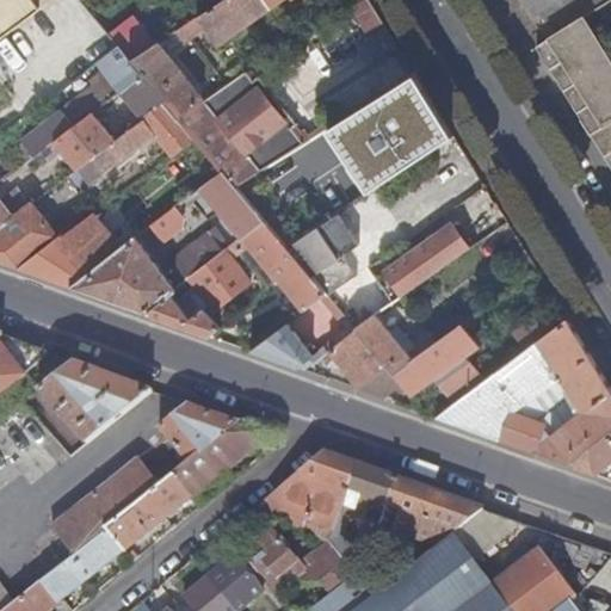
[(0,0),(0,37),(50,0),(0,0)]
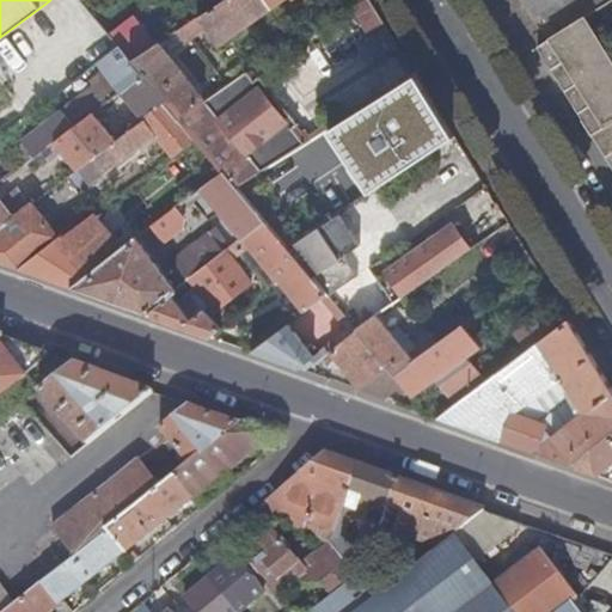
[(219,46),(281,0),(222,0),(179,29),(187,42),(207,28),(219,46)]
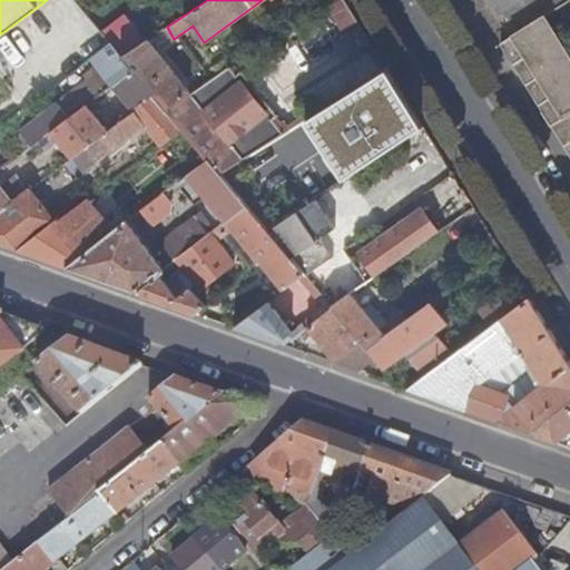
[(532,0),(485,0),(500,21),(532,0)]
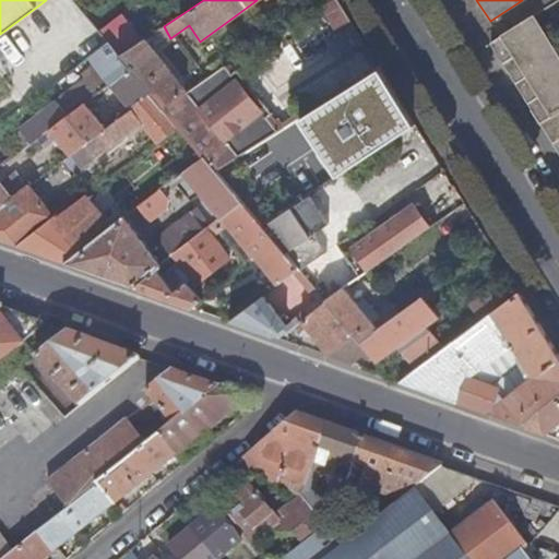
[(545,120),(550,117),(558,110),(558,59),(532,16),(490,43),(528,103),(532,99),(545,120)]
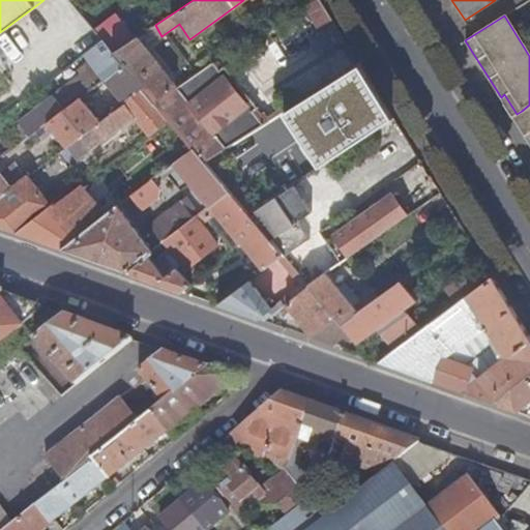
[(97,31),(105,40),(114,52),(130,40),(115,20),(97,31)]
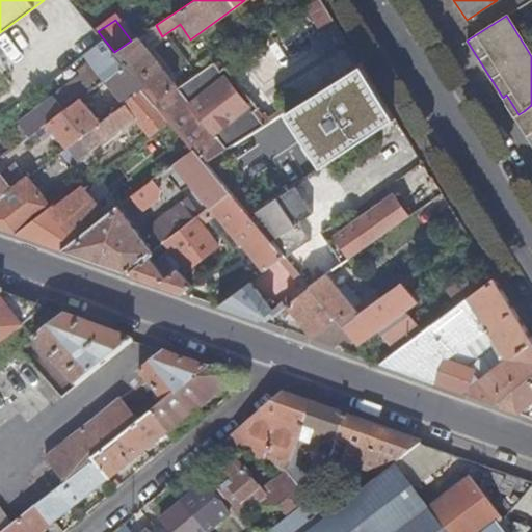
[(237,48),(244,42),(241,35),(233,42),(237,48)]
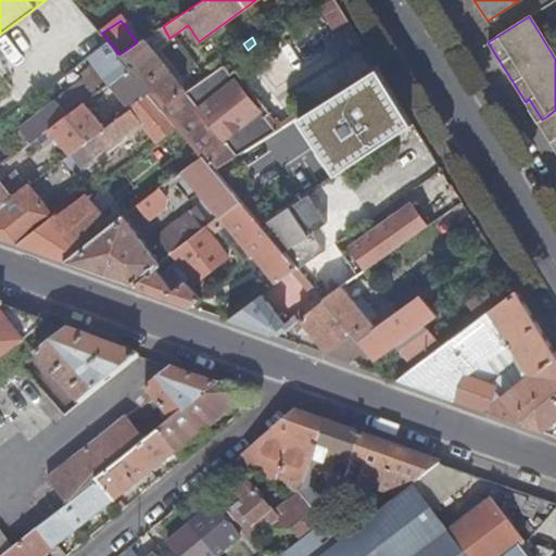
[(188,92),(187,91),(146,38),(137,42),(119,54),(133,70),(164,108),(188,92)]
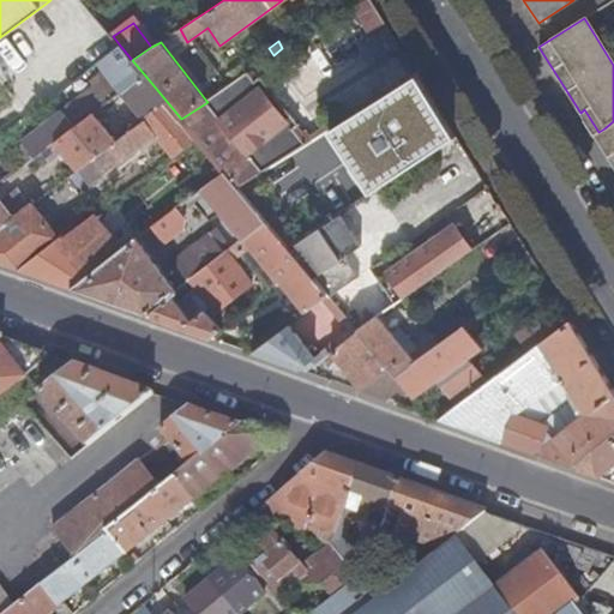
[(121,47),(100,62),(107,72),(110,77),(98,86),(54,120),(65,134),(94,114),(122,92),(146,77),(132,60),(121,47)]
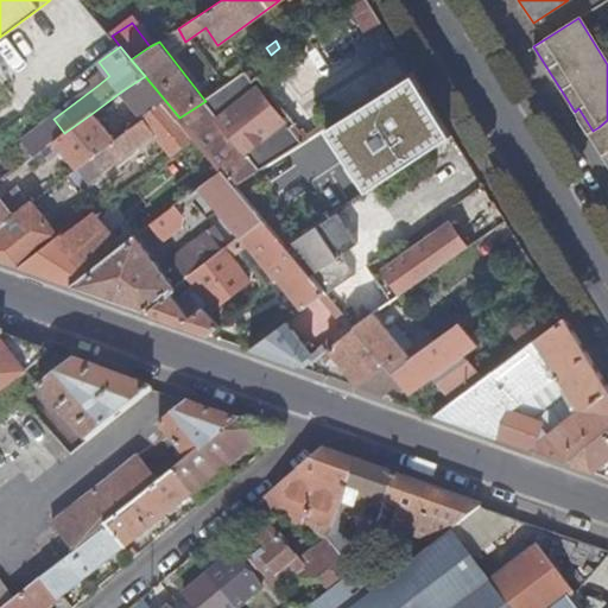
[(109,76),(106,71),(94,81),(97,86),(109,76)]
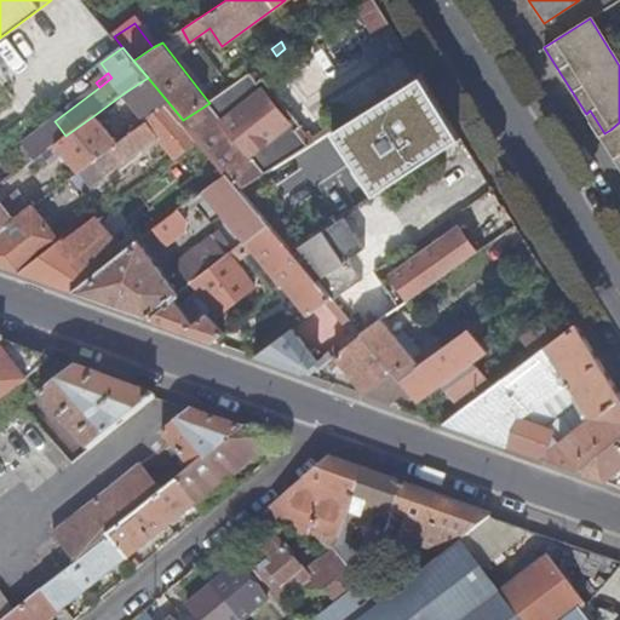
[(283,145),(298,137),(250,73),(234,84),(283,145)]
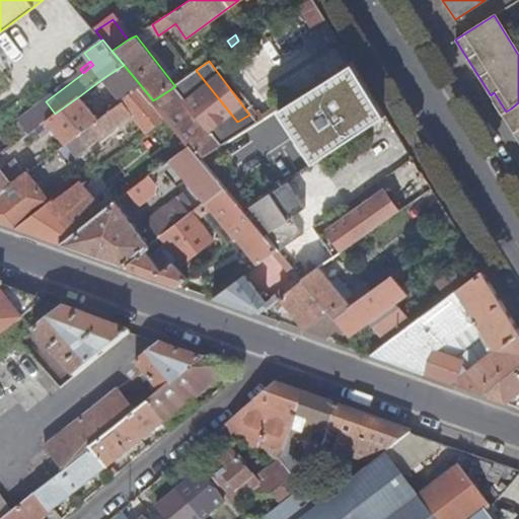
[(330,124),(344,142),(374,121),(360,98),(370,91),(352,63),(309,90),(329,124),(330,124)]
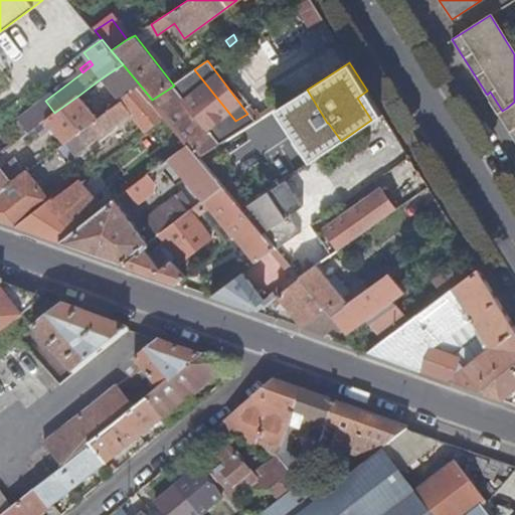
[(131,114),(145,131),(164,116),(151,101),(152,100),(123,64),(103,77),(121,101),(108,110),(108,111),(98,119),(78,96),(54,113),(35,127),(41,135),(53,127),(66,142),(57,149),(67,162),(131,114)]
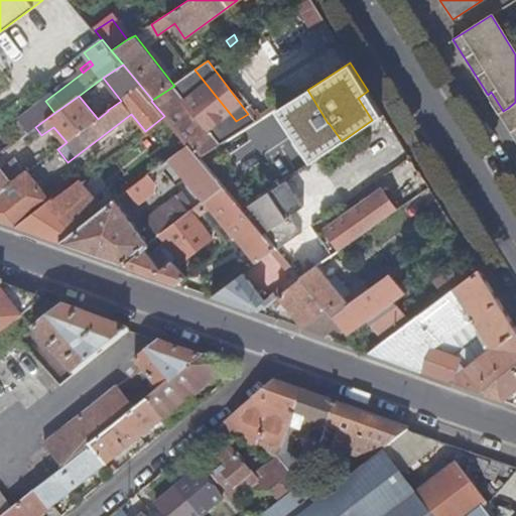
[(189,145),(200,158),(237,135),(256,123),(248,114),(236,121),(195,70),(173,85),(174,86),(152,100),(151,101),(164,116),(189,145)]
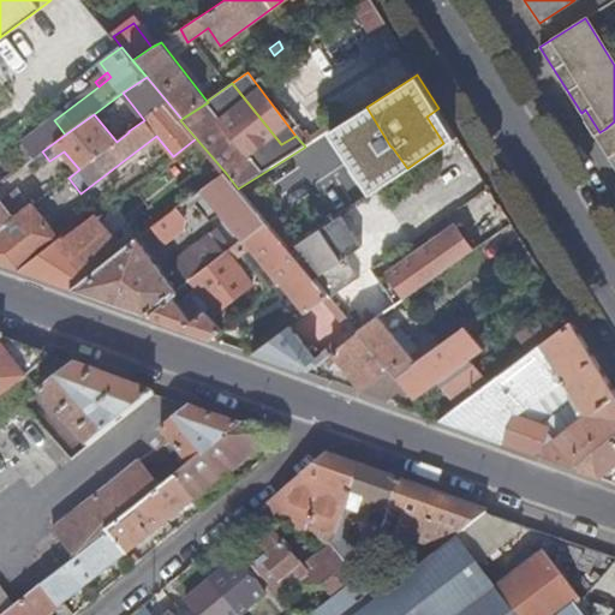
[(334,185),(390,147),(366,107),(305,147),(282,161),(288,167),(279,173),(316,215),(323,210),(320,206),(327,199),(324,195),(336,187),(334,185)]
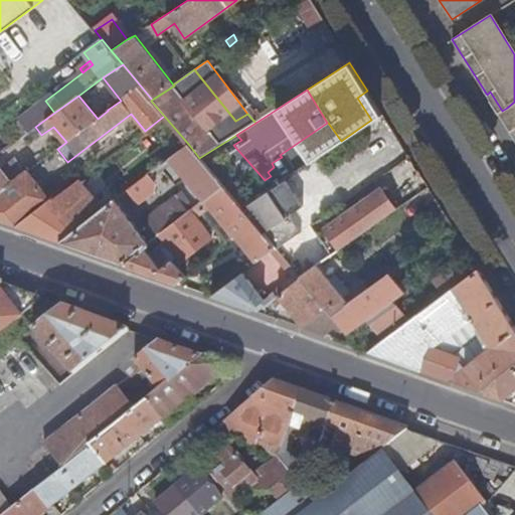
[(371,120),(381,114),(367,91),(357,98),(371,120)]
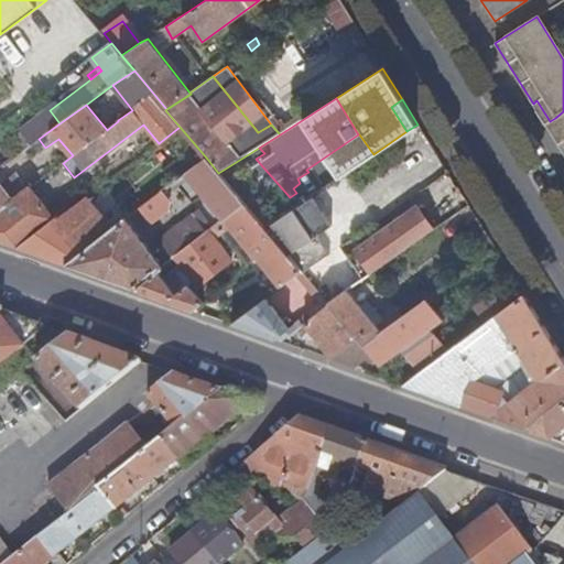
[(32,143),(39,139),(60,123),(50,110),(22,130),(32,143)]
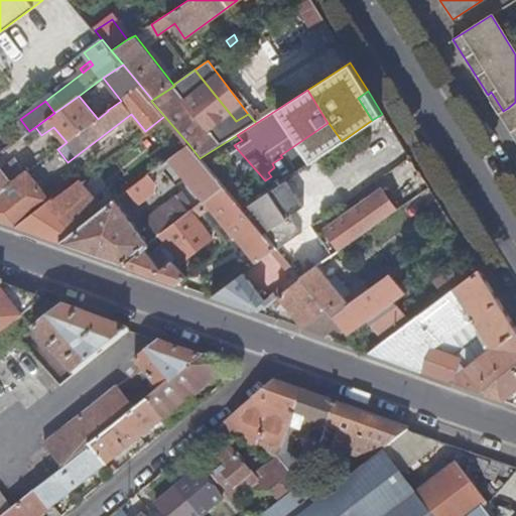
[(223,186),(243,210),(285,179),(342,141),(329,123),(328,123),(280,155),(282,157),(272,163),(274,167),(268,172),(271,176),(265,180),(256,187),(224,152),(234,145),(242,140),(237,135),(200,158),(223,186)]
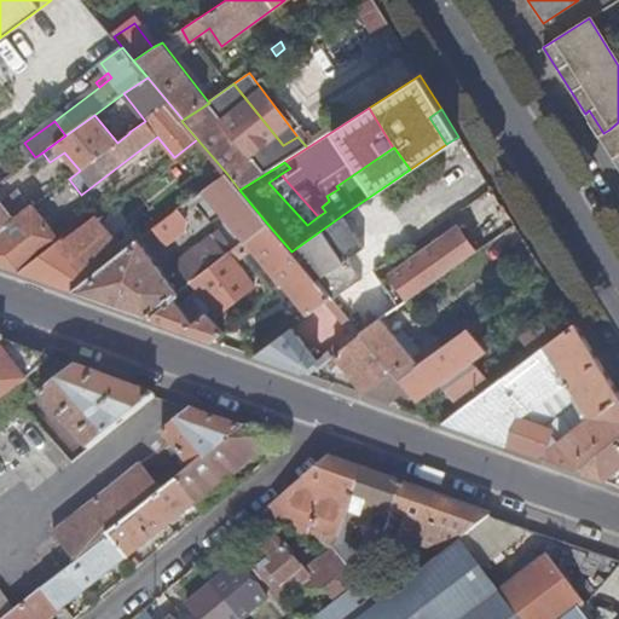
[(247,239),(267,224),(239,190),(227,174),(206,189),(247,239)]
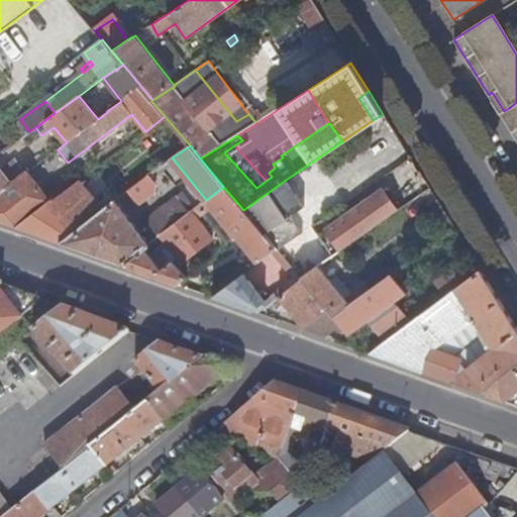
[(256,188),(266,181),(234,145),(224,152),(256,188)]
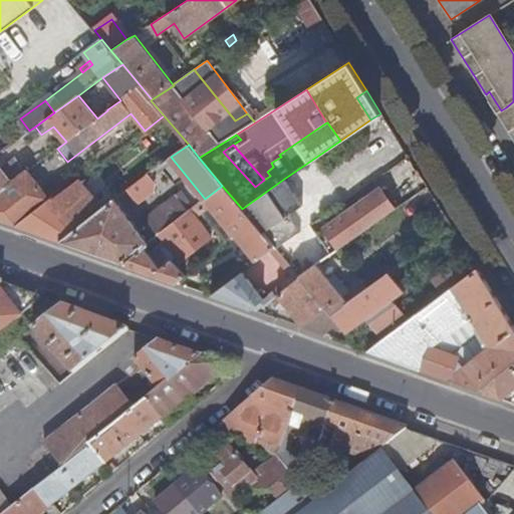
[(0,167),(8,177),(23,166),(15,155),(0,166),(0,167)]
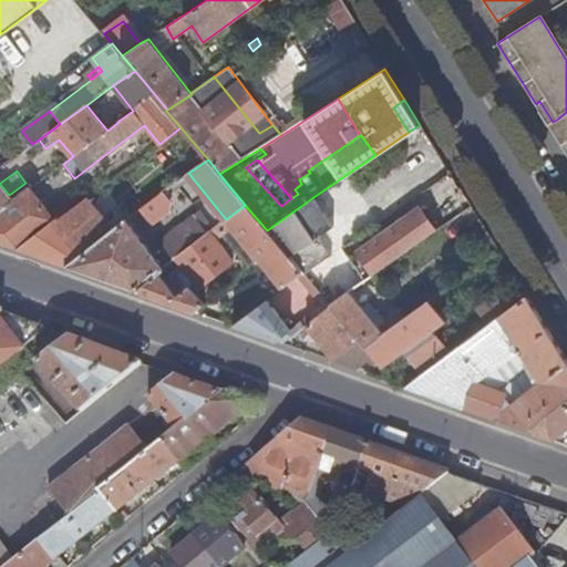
[(0,241),(18,248),(31,237),(76,204),(70,195),(64,199),(64,205),(50,213),(26,183),(9,195),(0,184),(0,241)]
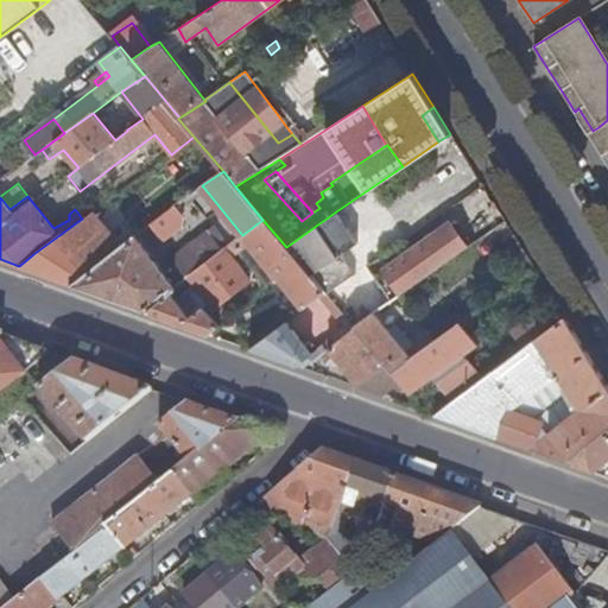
[(175,206),(149,225),(162,240),(182,227),(183,216),(175,206)]
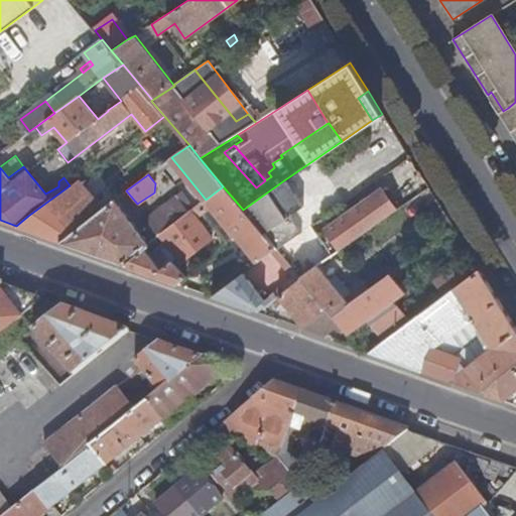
[(243,210),(275,248),(277,251),(302,232),(290,215),(303,206),(285,179),(243,210)]
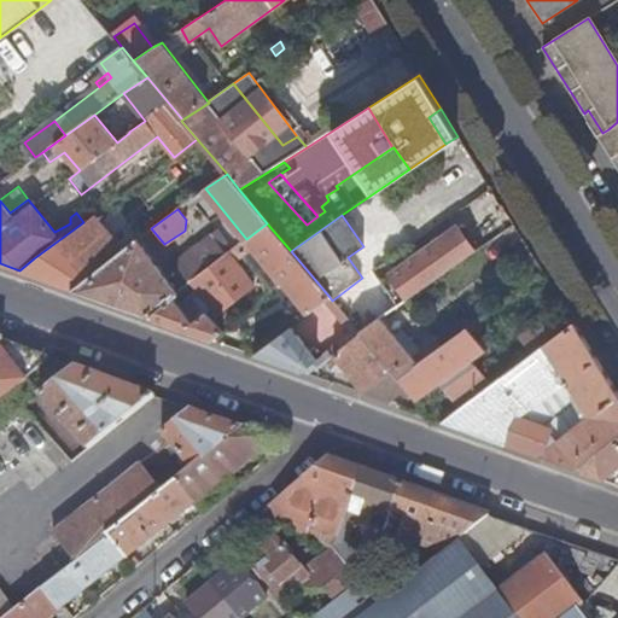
[(19,270),(73,290),(118,252),(91,217),(83,222),(34,258),(19,270)]
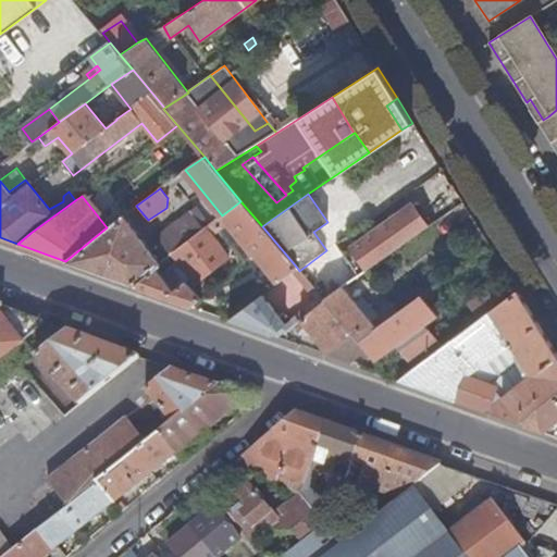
[(256,254),(279,282),(297,268),(262,226),(240,201),(222,215),(215,221),(221,230),(222,231),(231,225),(255,255),(256,254)]
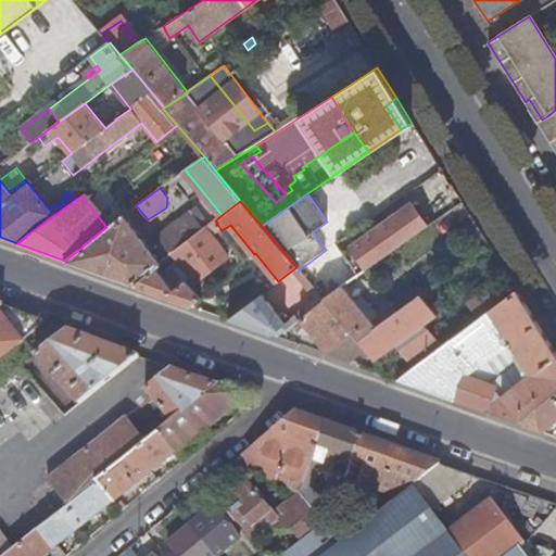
[(367,268),(427,225),(412,204),(355,243),(352,245),(367,268)]
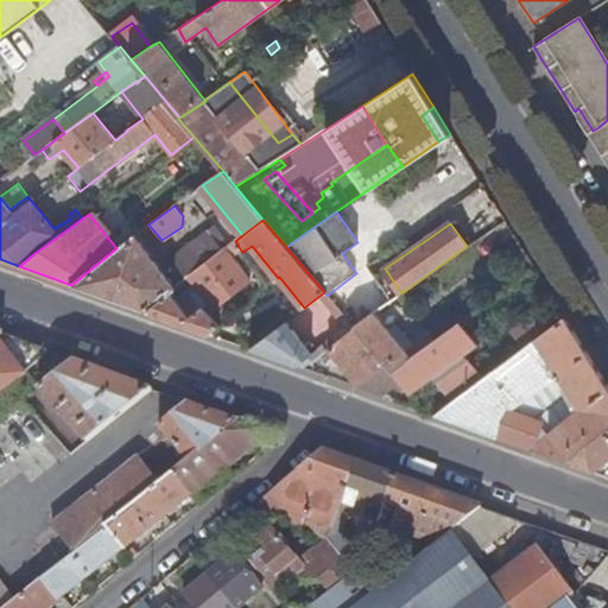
[(173,257),(188,277),(229,246),(215,227),(173,257)]
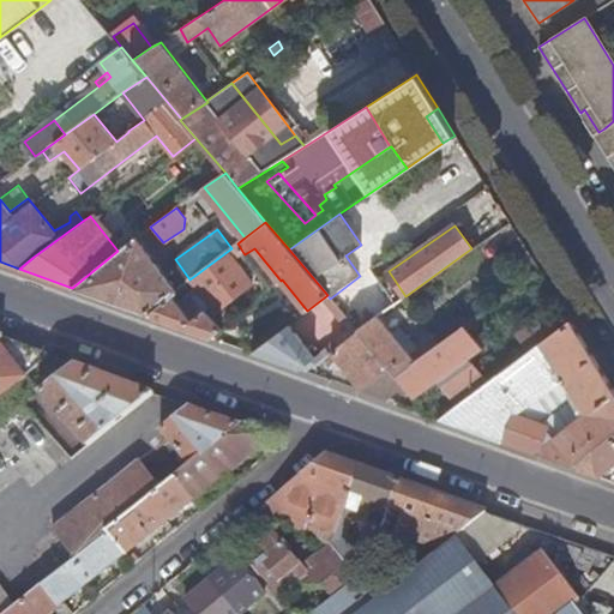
[(72,288),(149,315),(178,293),(175,290),(136,238),(118,251),(72,288)]
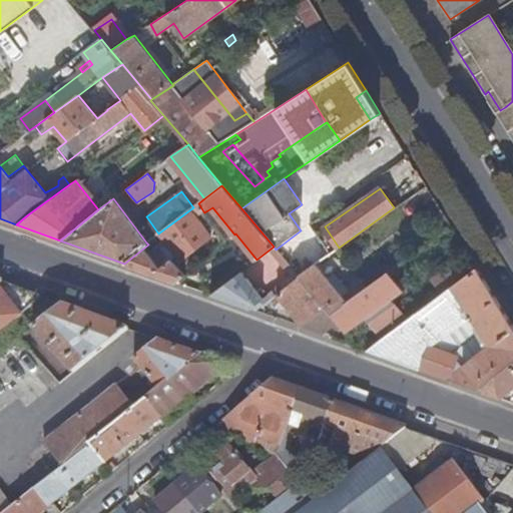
[(124,264),(174,282),(184,274),(172,260),(171,259),(159,267),(149,252),(152,250),(152,249),(164,240),(176,255),(179,260),(211,236),(196,216),(203,211),(198,203),(193,207),(158,233),(146,242),(148,244),(124,264)]
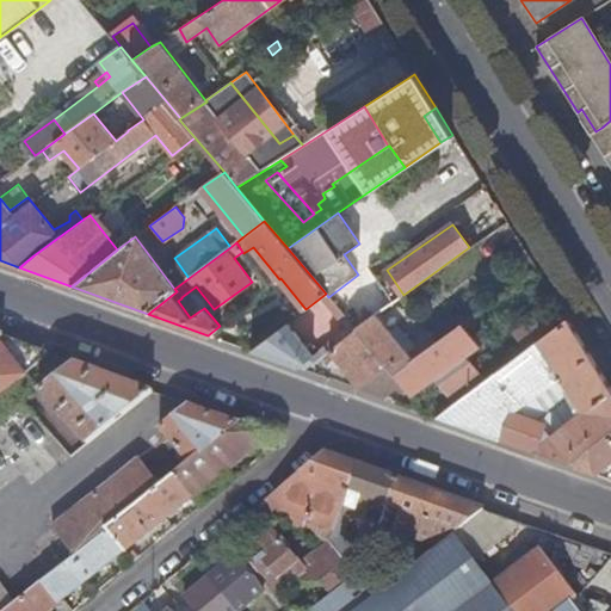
[(395,301),(403,295),(387,270),(390,267),(383,259),(370,267),(395,301)]
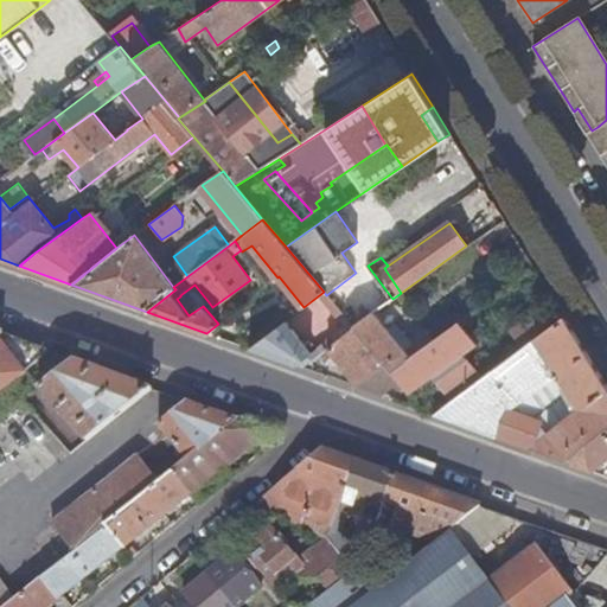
[(203,306),(204,307),(209,302),(195,285),(180,295),(180,296),(177,299),(189,315),(203,306)]
